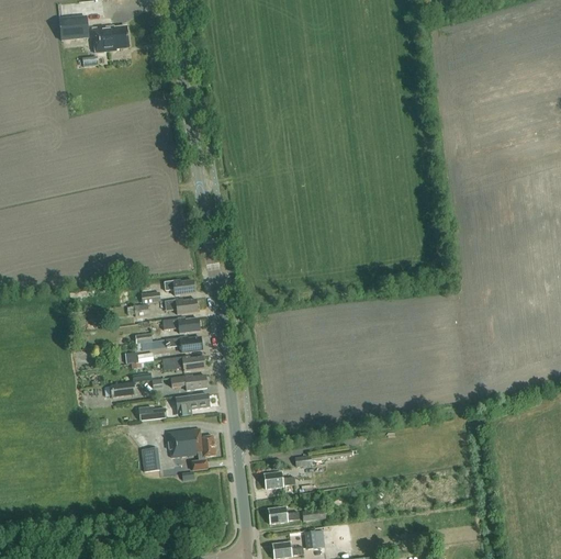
[(88,36),(86,14),(58,17),(60,38),(88,36)]
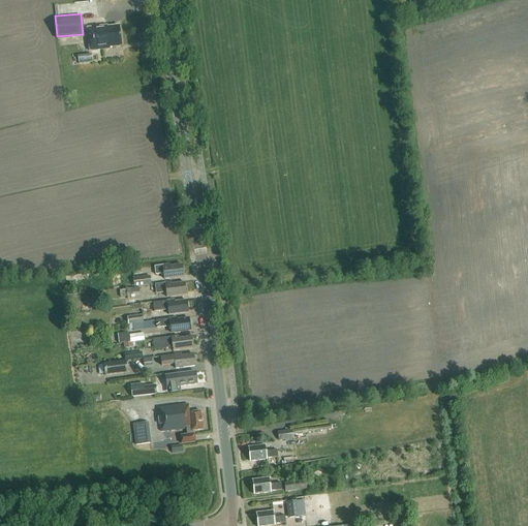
[(109,44),(121,43),(119,24),(106,25),(106,24),(87,26),(89,48),(109,45),(109,44)]
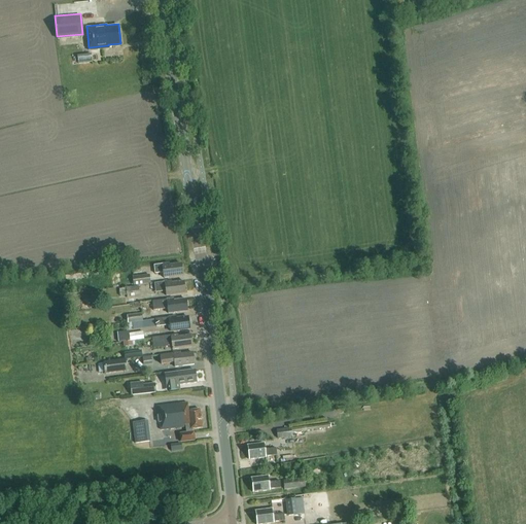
[(76,53),(77,61),(91,60),(90,51),(76,53)]
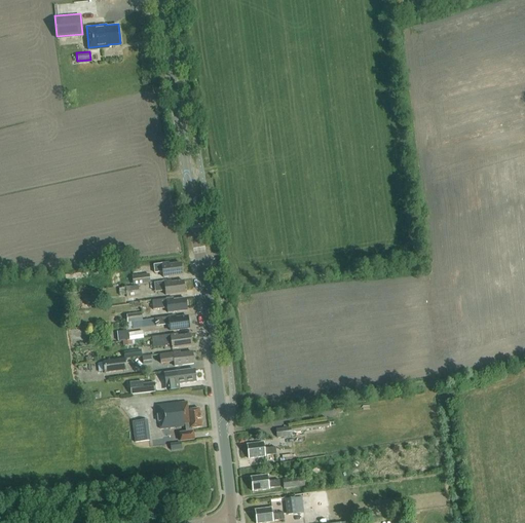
[(167,260),(153,262),(154,270),(154,271),(161,270),(162,275),(182,273),(180,261),(174,262),(167,262),(167,260)]
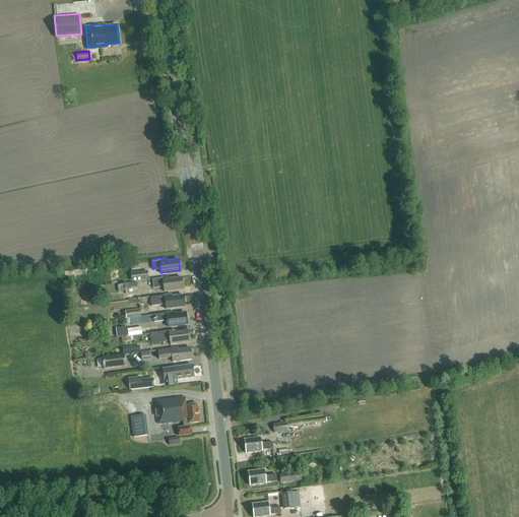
[(86,265),(63,268),(64,274),(87,271),(86,265)]
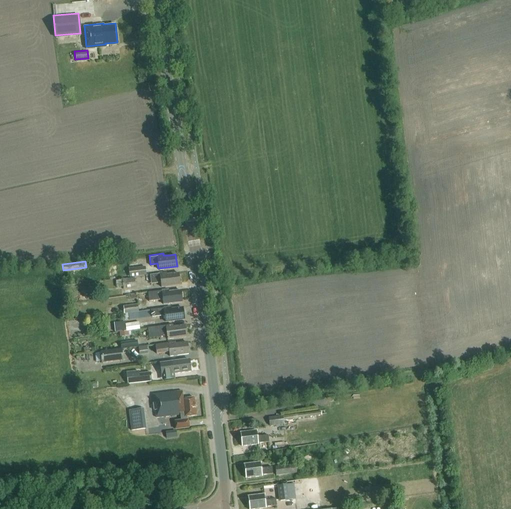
[(144,264),(127,266),(128,275),(145,273),(144,264)]
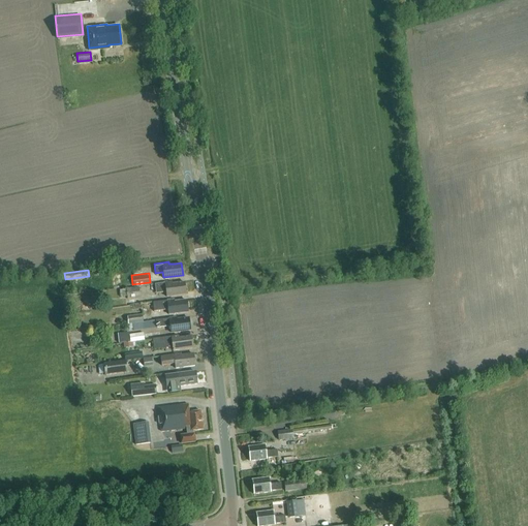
[(155,290),(165,289),(165,295),(184,292),(183,280),(172,281),(171,280),(154,282),(155,290)]
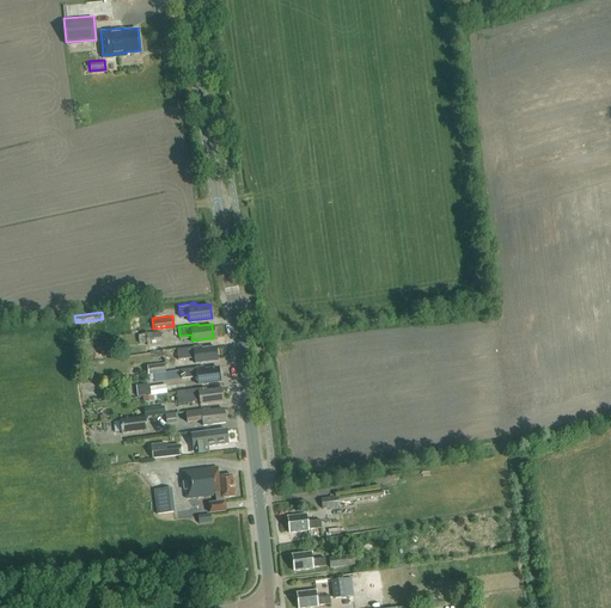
[(159,329),(145,331),(146,341),(162,339),(159,329)]
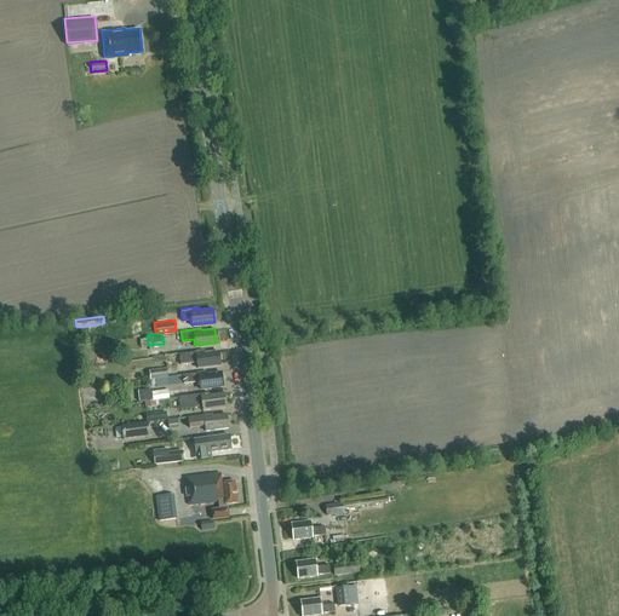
[(95,350),(96,361),(104,360),(103,349),(95,350)]
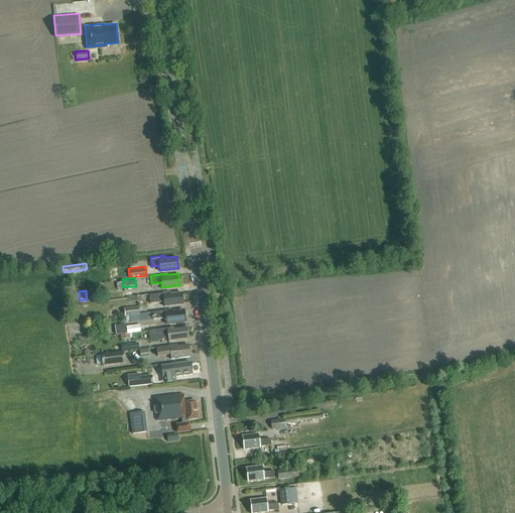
[(149,301),(157,300),(163,299),(164,304),(182,302),(181,290),(169,292),(168,290),(148,293),(149,301)]
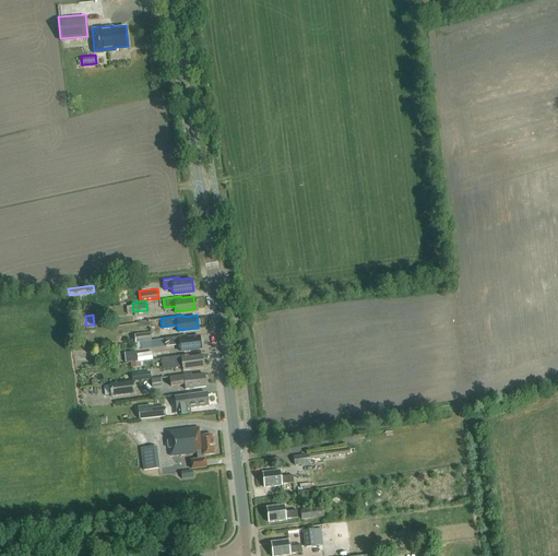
[(149,330),(133,331),(134,340),(150,338),(149,330)]
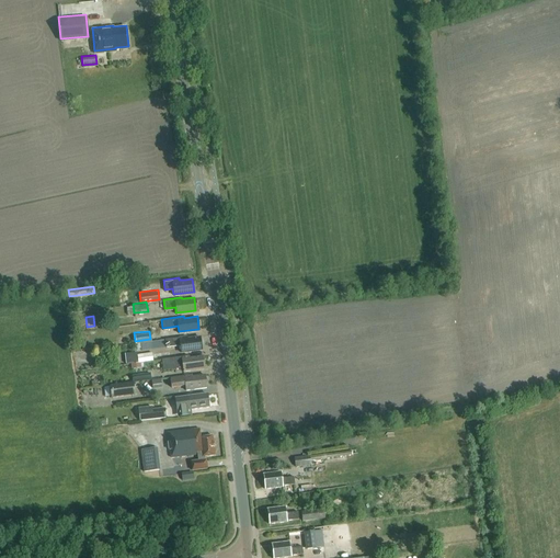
[(166,345),(180,343),(181,350),(201,348),(200,336),(186,337),(186,334),(164,338),(166,345)]
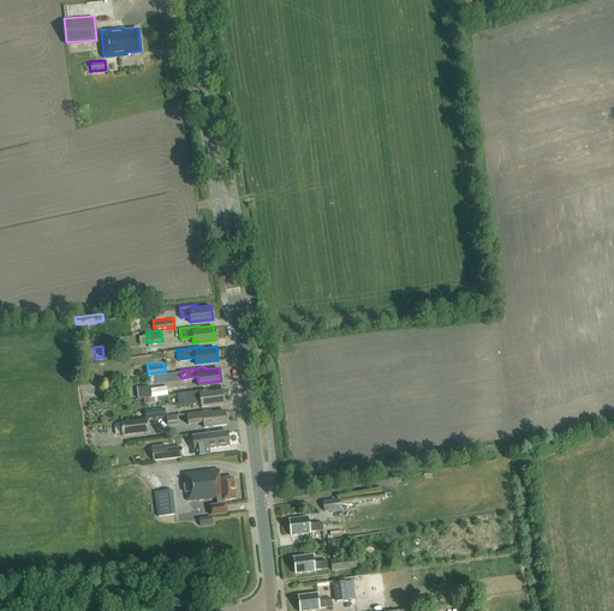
[(136,384),(137,395),(166,391),(166,383),(149,385),(149,383),(136,384)]
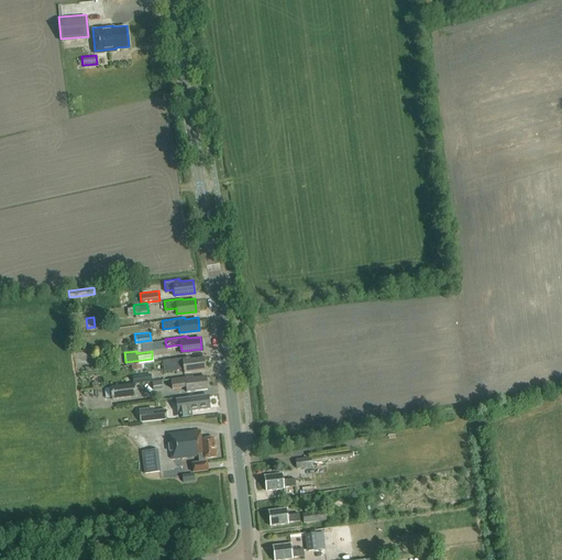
[(163,370),(171,369),(184,368),(184,371),(204,369),(202,355),(189,357),(189,354),(162,359),(163,370)]
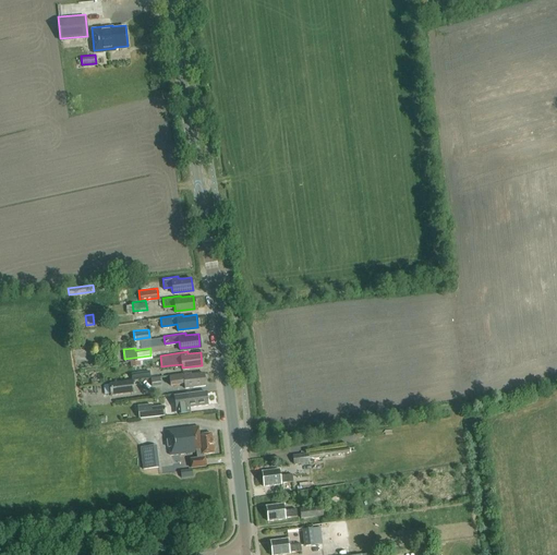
[(148,369),(131,371),(132,377),(149,375),(148,369)]
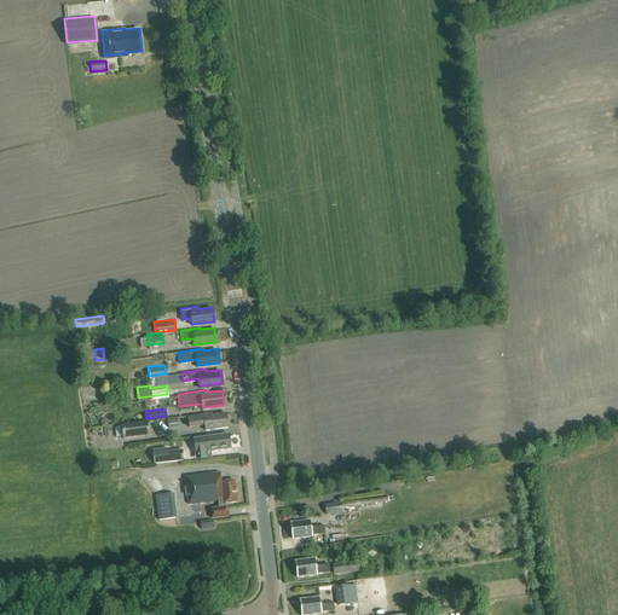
[(188,423),(194,423),(204,422),(204,428),(227,425),(225,411),(211,412),(211,411),(188,413),(188,423)]
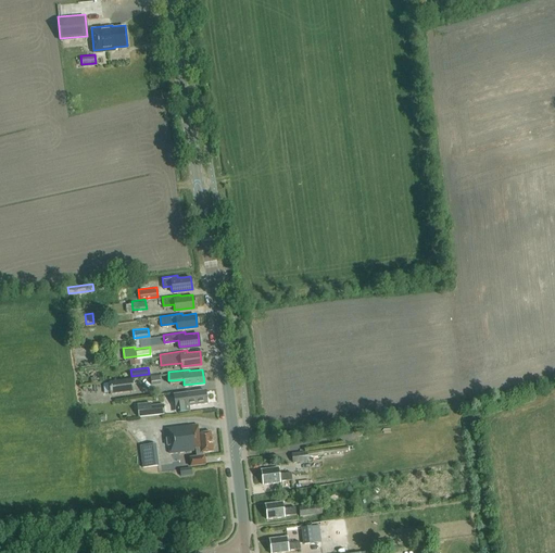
[(133,388),(131,376),(108,379),(110,391),(133,388)]
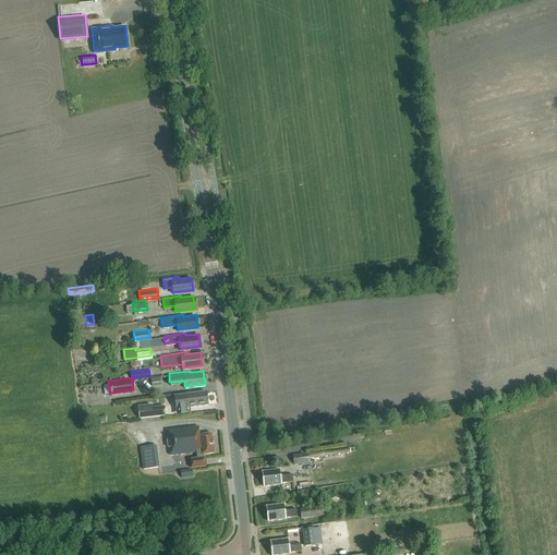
[(190,410),(189,405),(207,402),(205,390),(173,394),(177,412),(190,410)]
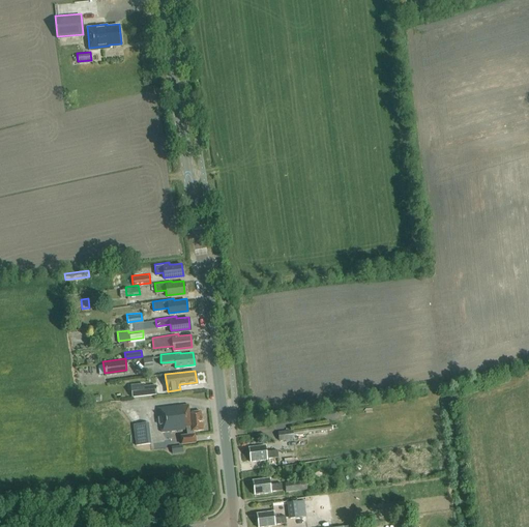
[(131,394),(155,392),(154,383),(143,384),(143,381),(130,382),(131,394)]
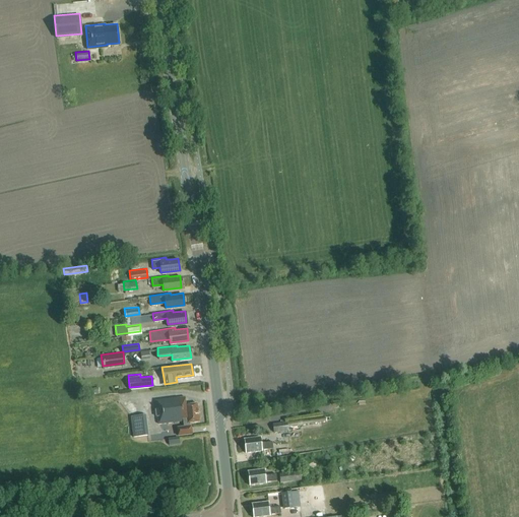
[(187,422),(199,419),(196,401),(185,402),(185,396),(184,396),(184,394),(155,398),(158,422),(187,418),(187,422)]
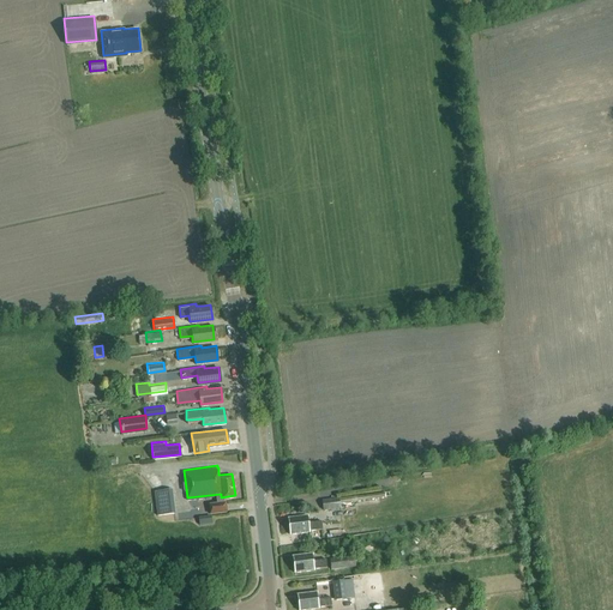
[(154,489),(156,513),(174,511),(172,487),(154,489)]
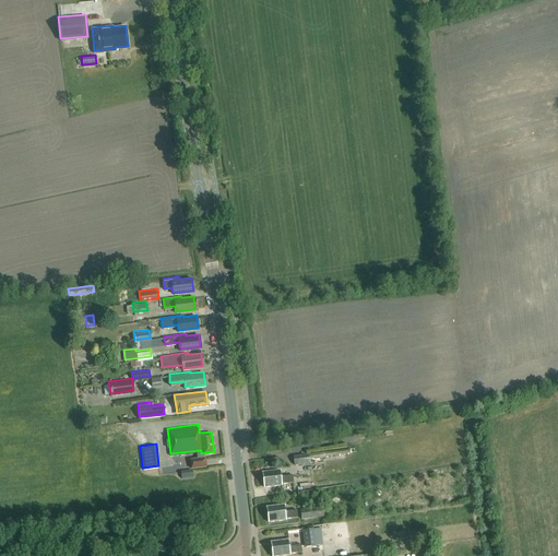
[(349,451),(349,447),(308,451),(293,453),(294,462),(310,461),(309,456),(349,451)]
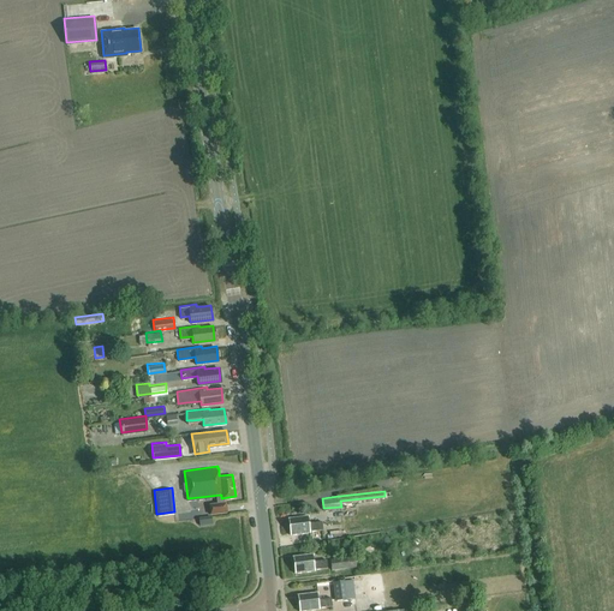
[(226,499),(208,502),(209,513),(227,511),(226,499)]
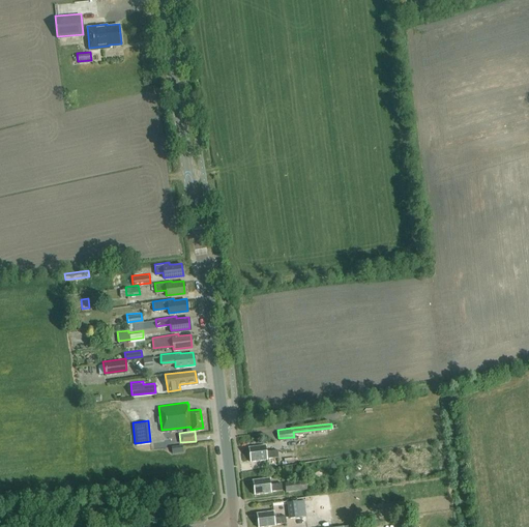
[(266,457),(277,456),(276,448),(265,449),(265,444),(247,445),(250,460),(266,458),(266,457)]
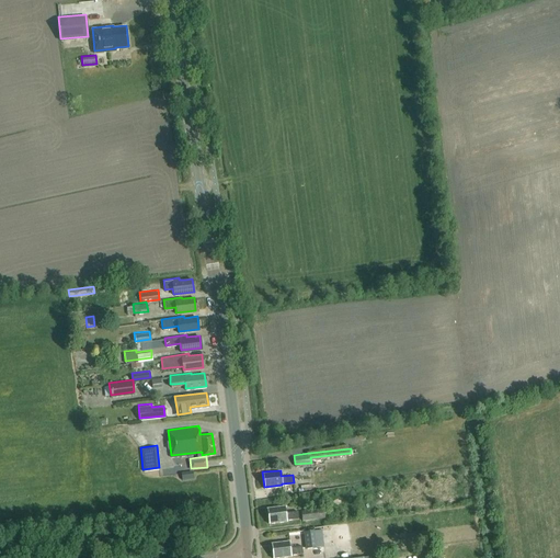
[(286,519),(298,517),(297,510),(285,511),(285,504),(266,507),(267,522),(286,520),(286,519)]
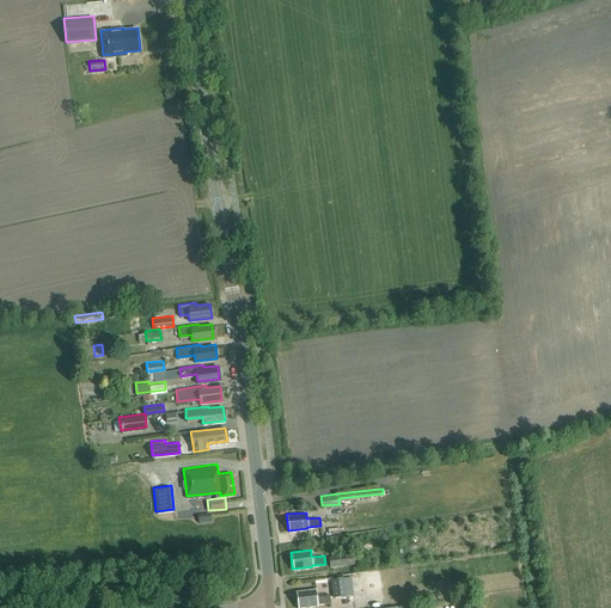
[(352,552),(328,554),(329,565),(353,562),(352,552)]
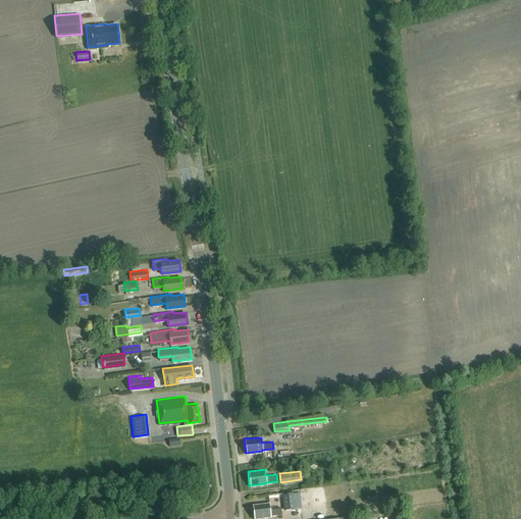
[(299,490),(281,492),(283,508),(295,507),(294,504),(300,503),(299,490)]
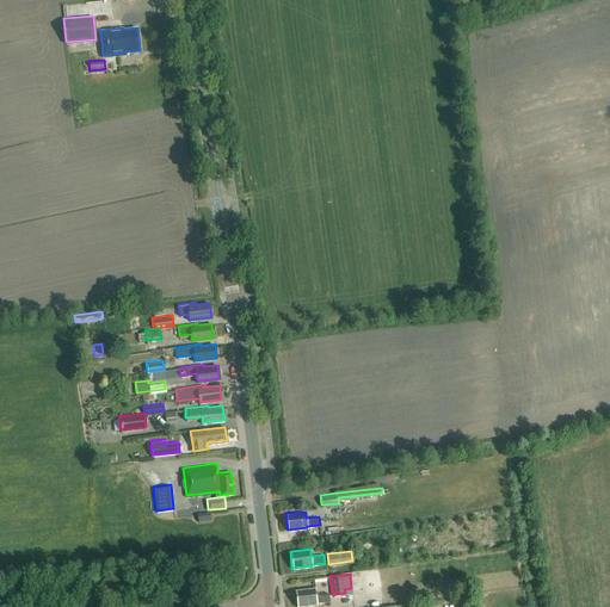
[(316,602),(330,600),(328,592),(315,594),(315,587),(295,589),(296,605),(316,604),(316,602)]
